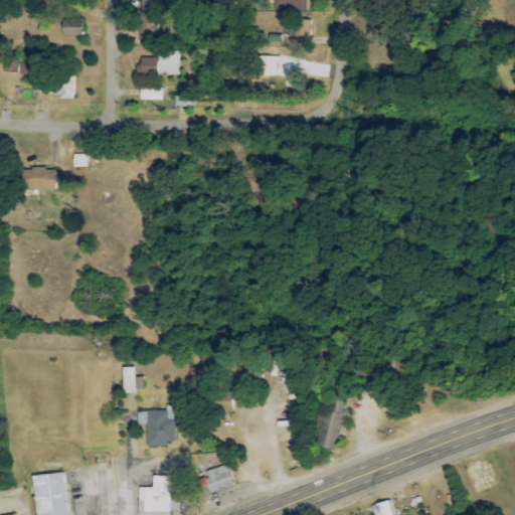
[(273,0),(273,12),(305,13),(305,0),(273,0)]
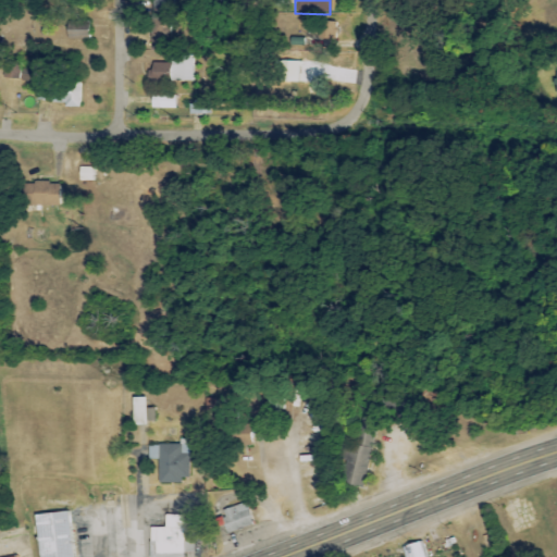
[(89,39),(89,20),(66,21),(66,40),(89,39)]
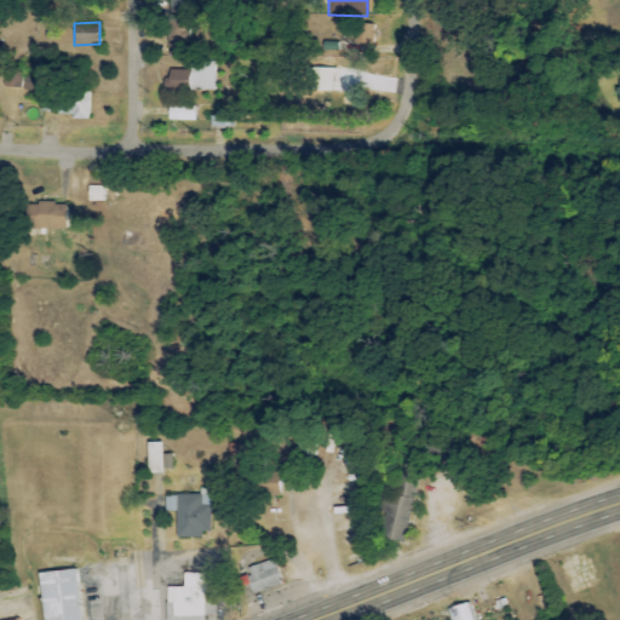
[(216,92),(217,62),(191,62),(190,72),(170,70),(168,91),(216,92)]
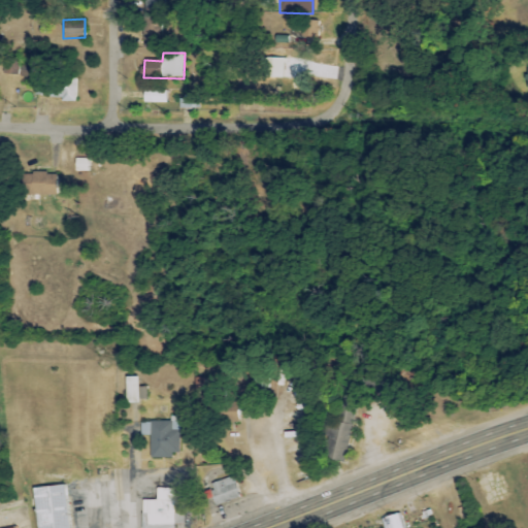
[(20,60),(8,59),(8,75),(29,76),(29,66),(20,66),(20,60)]
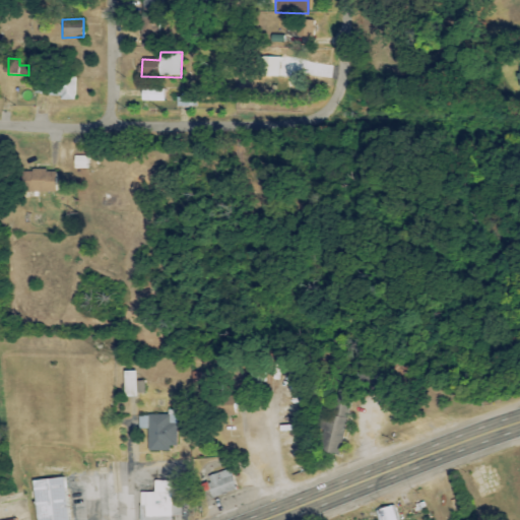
[(75,101),(74,77),(59,78),(59,102),(75,101)]
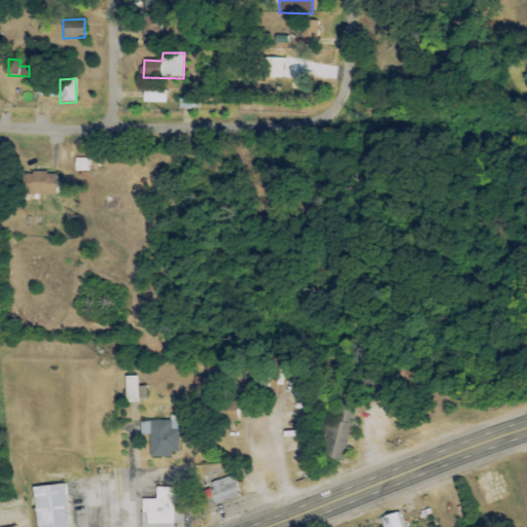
[(143,103),(167,104),(167,91),(144,91),(143,103)]
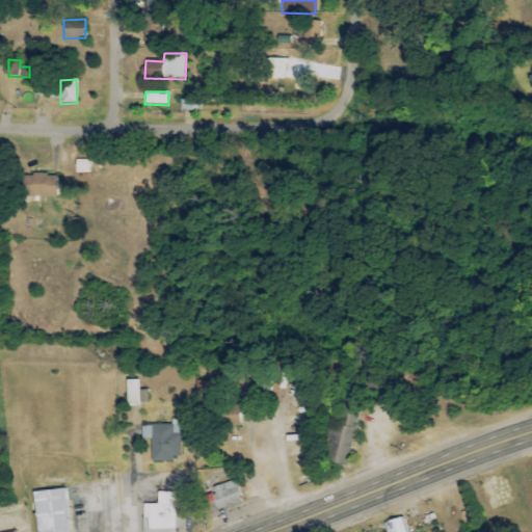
[(56,197),(57,176),(27,175),(26,196),(56,197)]
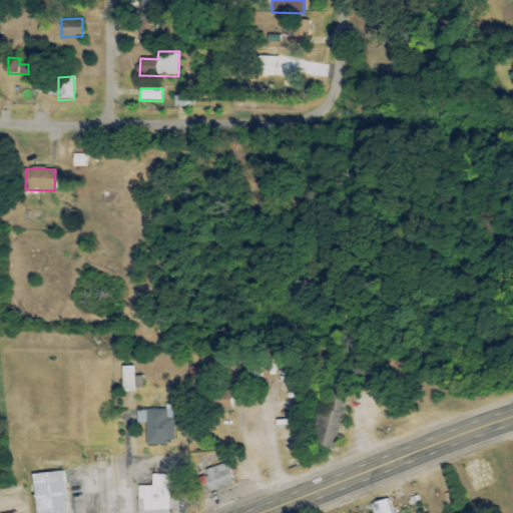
[(132,367),(122,368),(122,391),(141,391),(141,377),(133,377),(132,367)]
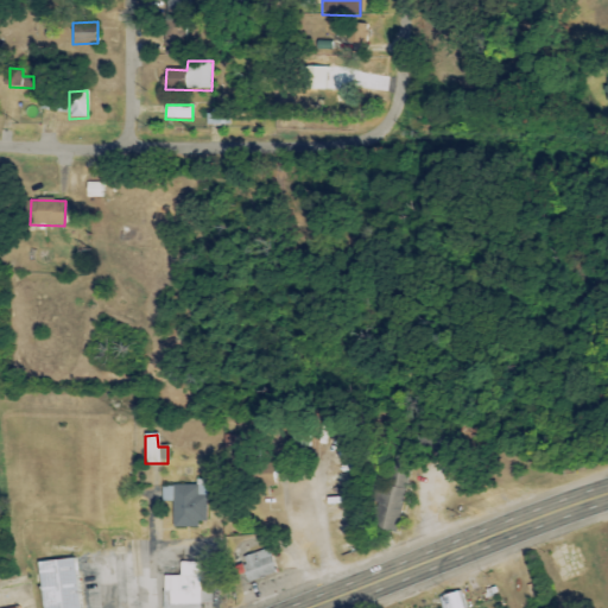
[(406,476),(380,474),(373,530),(399,533),(406,476)]
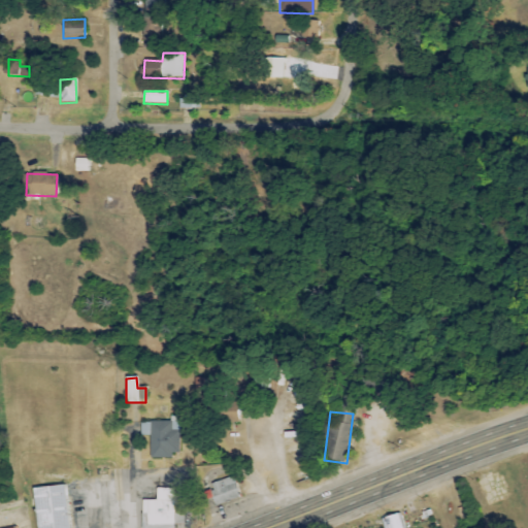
[(171,422),(150,422),(151,458),(178,457),(178,423),(174,423),(175,430),(172,430),(171,422)]
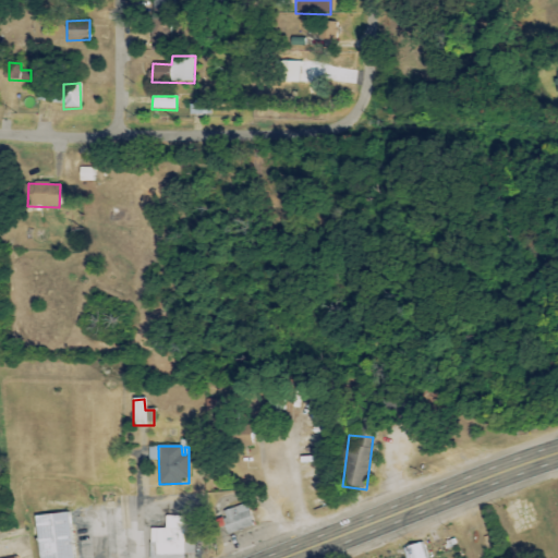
[(220,513),(228,535),(254,525),(246,504),(220,513)]
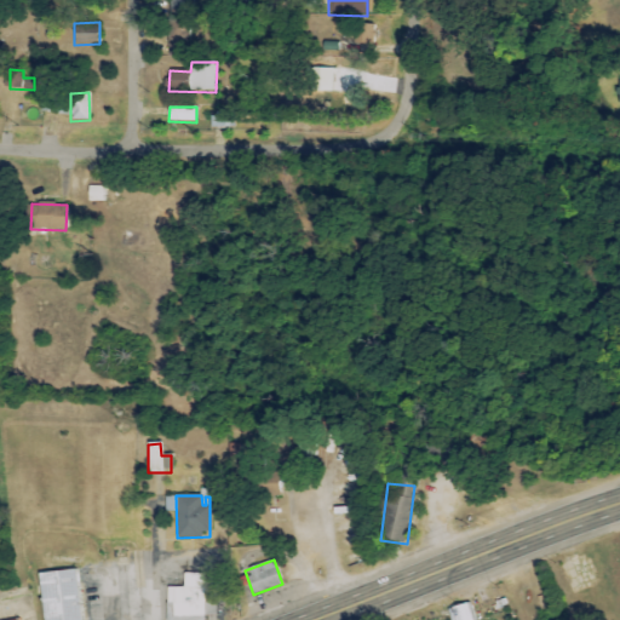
[(80,619),(75,570),(38,574),(42,619),(80,619)]
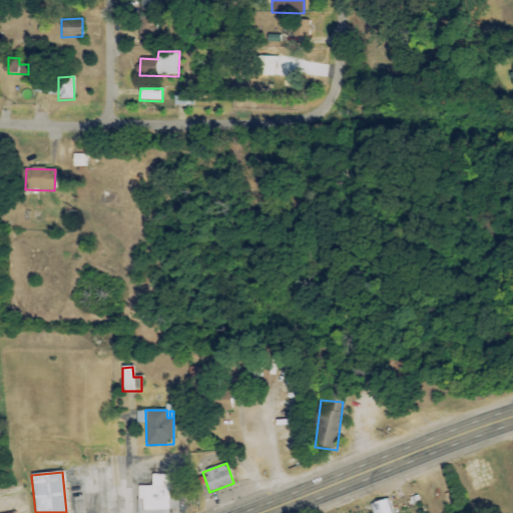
[(138,486),(138,500),(142,500),(142,511),(167,511),(168,475),(151,475),(151,487),(138,486)]
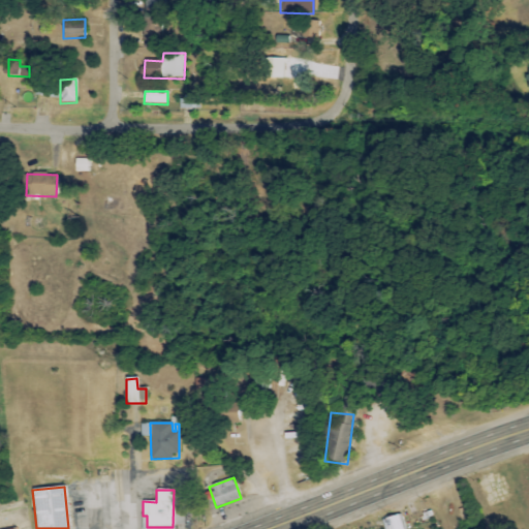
[(404,528),(400,514),(382,519),(384,528),(404,528)]
